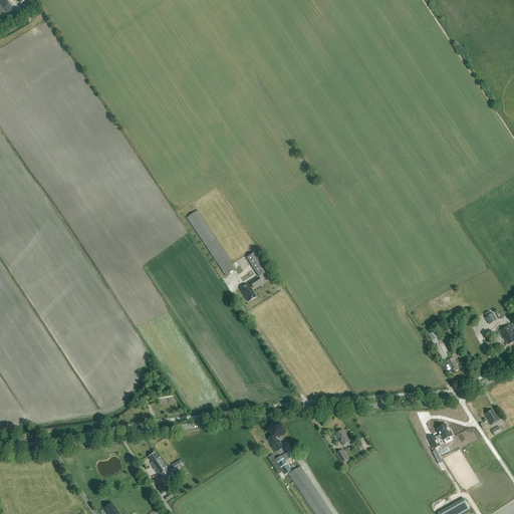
[(0,0),(0,18),(7,14),(12,21),(18,17),(6,0),(0,0)]
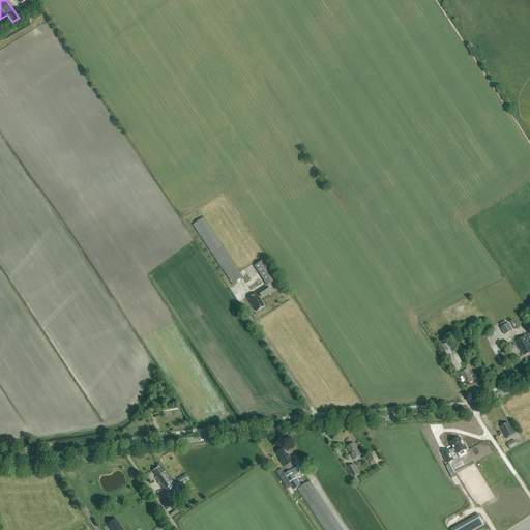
[(232,285),(242,277),(203,217),(193,225),(232,285)]
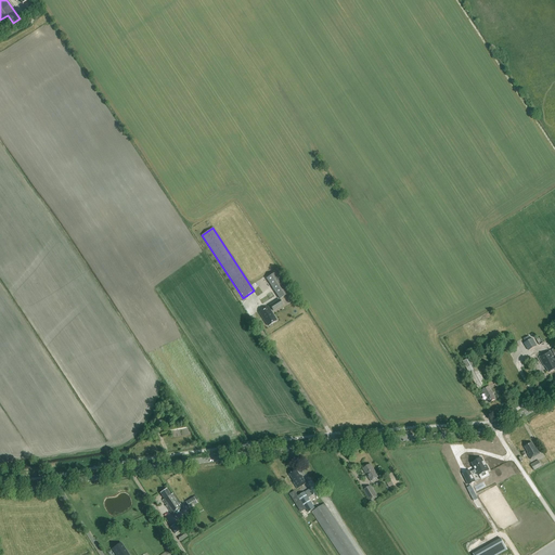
[(280,299),(289,293),(276,271),(266,279),(279,299),(280,299)]
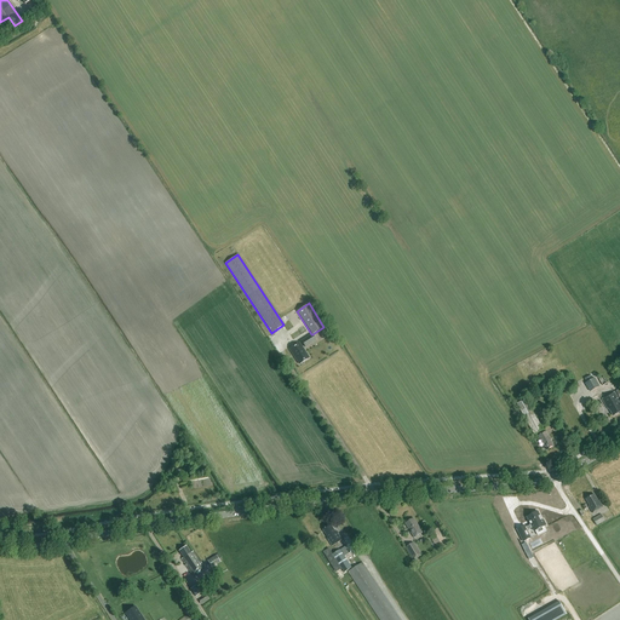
[(305,348),(316,340),(313,334),(311,334),(302,340),(305,348)]
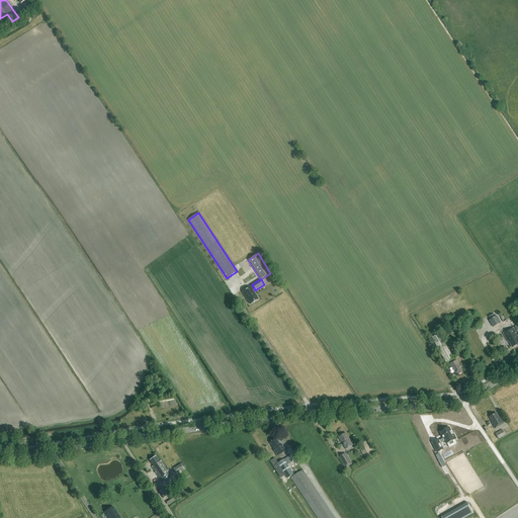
[(251,285),(242,291),(250,305),(258,298),(259,298),(251,285)]
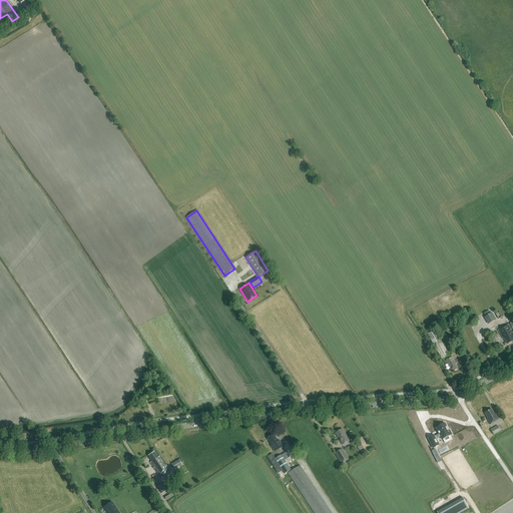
[(500,319),(510,313),(506,306),(496,311),(500,319)]
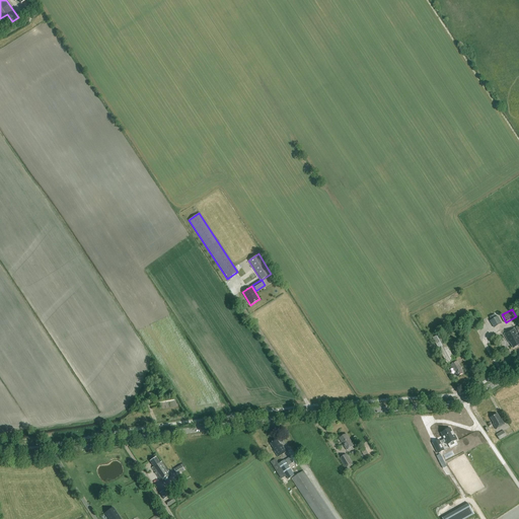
[(490,320),(494,327),(502,323),(498,316),(496,317),(492,320),(490,320)]
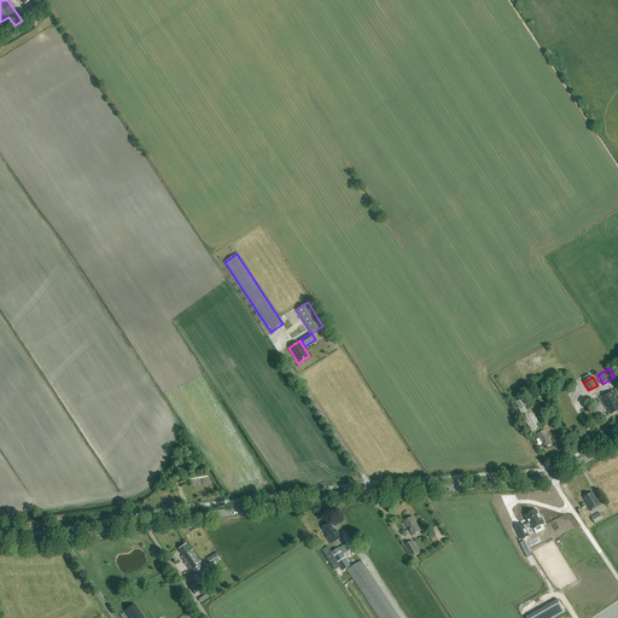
[(611,415),(617,410),(617,400),(613,391),(600,398),(606,408),(607,407),(611,415)]
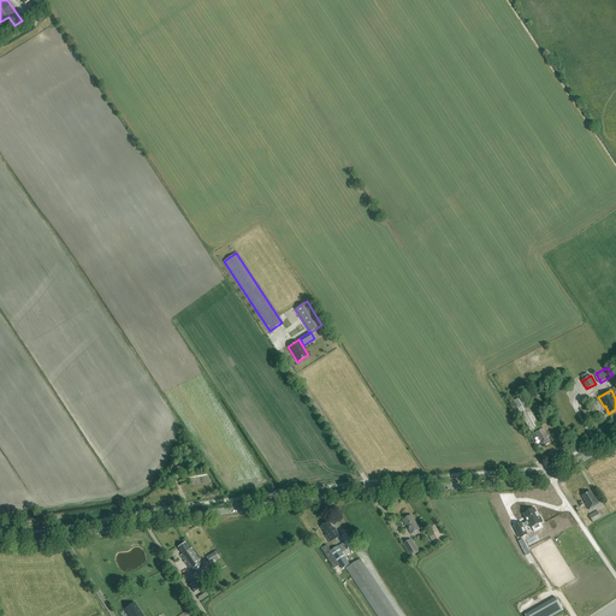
[(528,427),(531,432),(540,427),(522,396),(513,402),(528,427)]
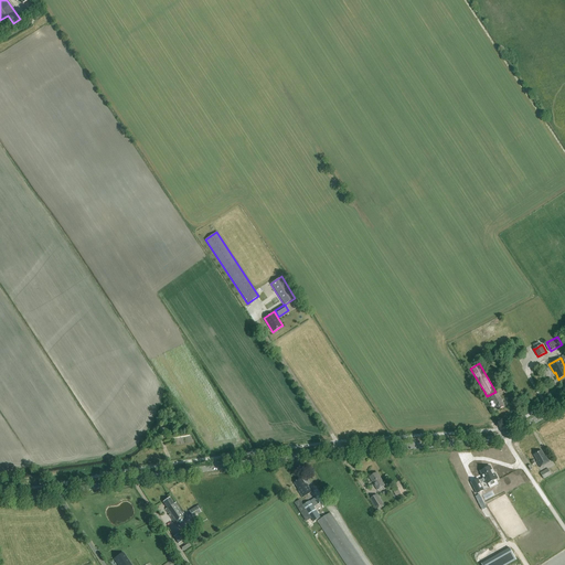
[(498,393),(491,397),(498,408),(498,407),(499,409),(504,406),(498,393)]
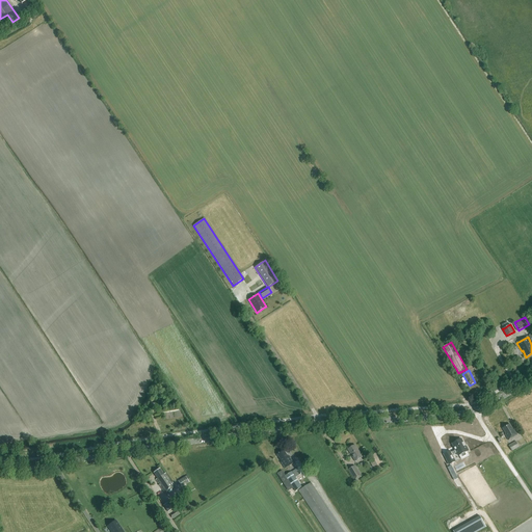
[(508,441),(517,435),(513,427),(512,428),(510,424),(503,428),(506,434),(505,434),(508,441)]
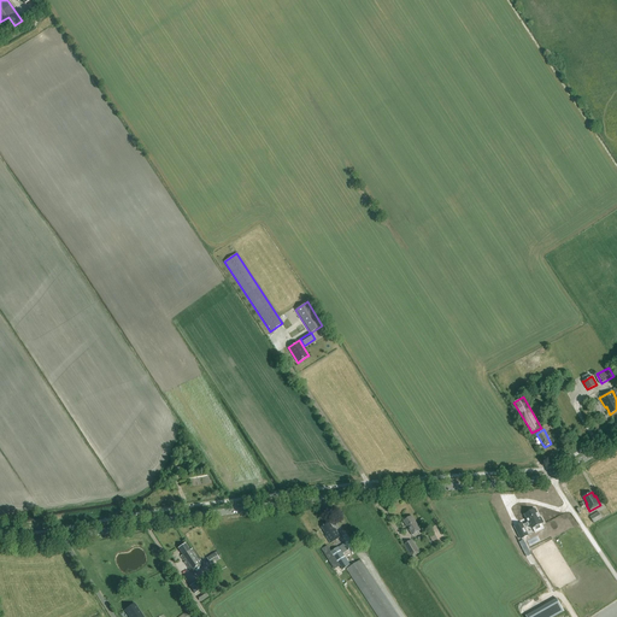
[(524,528),(529,526),(532,529),(544,523),(541,517),(540,518),(535,510),(534,509),(530,511),(530,512),(524,515),(528,522),(523,524),(522,523),(515,527),(521,539),(528,535),(524,528)]
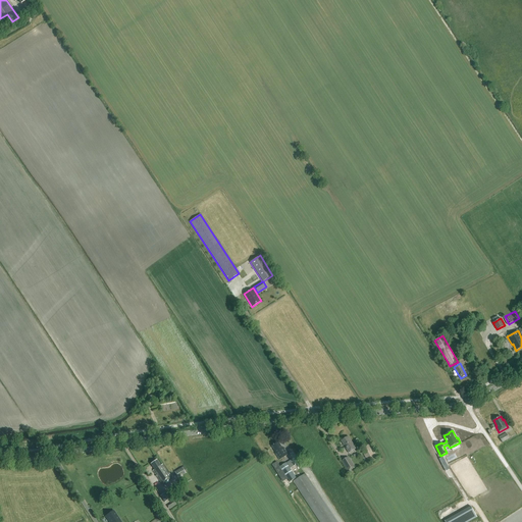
[(507,433),(500,437),(503,442),(510,438),(507,433)]
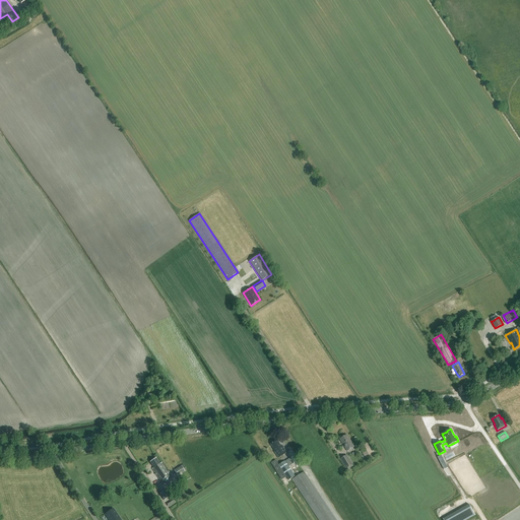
[(347,451),(354,447),(347,435),(340,439),(347,451)]
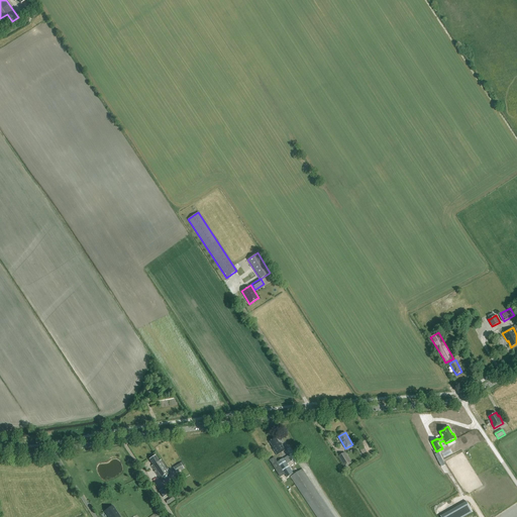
[(276,438),(270,442),(272,445),(273,448),(277,455),(286,449),(282,444),(281,444),(276,438)]
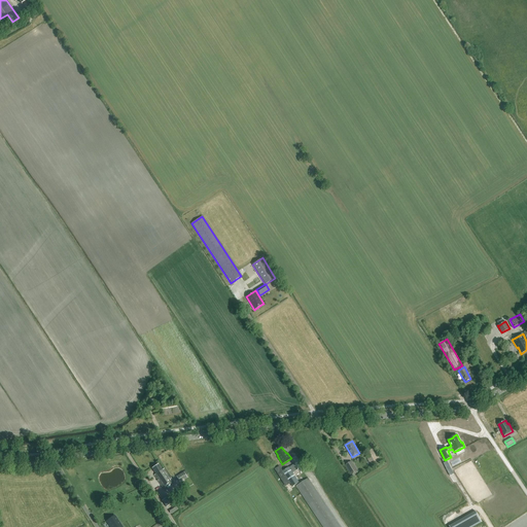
[(352,461),(345,465),(352,477),(358,472),(352,461)]
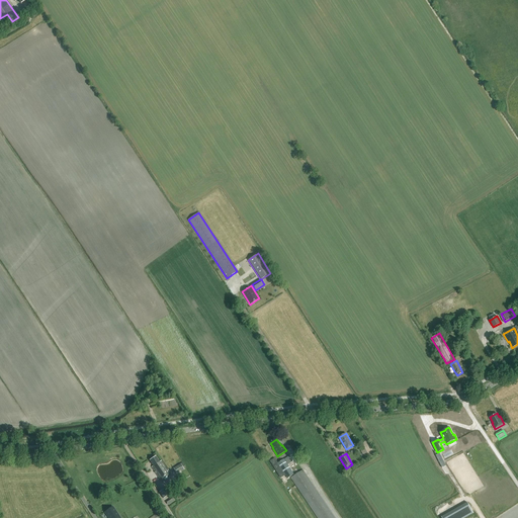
[(169,475),(170,473),(161,461),(160,462),(156,456),(150,460),(153,465),(152,466),(162,481),(170,475),(169,475)]
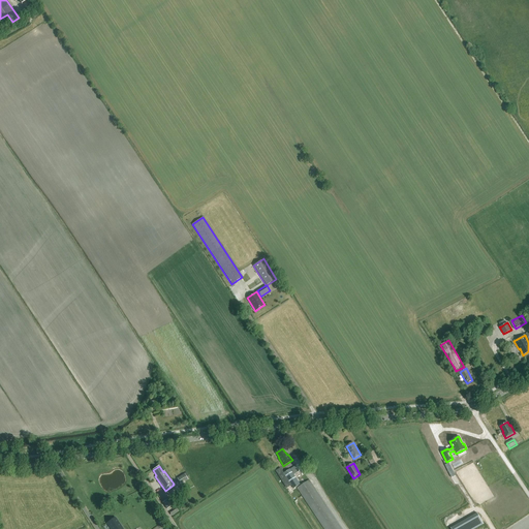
[(292,490),(301,485),(290,469),(279,476),(287,489),(289,487),(292,490)]
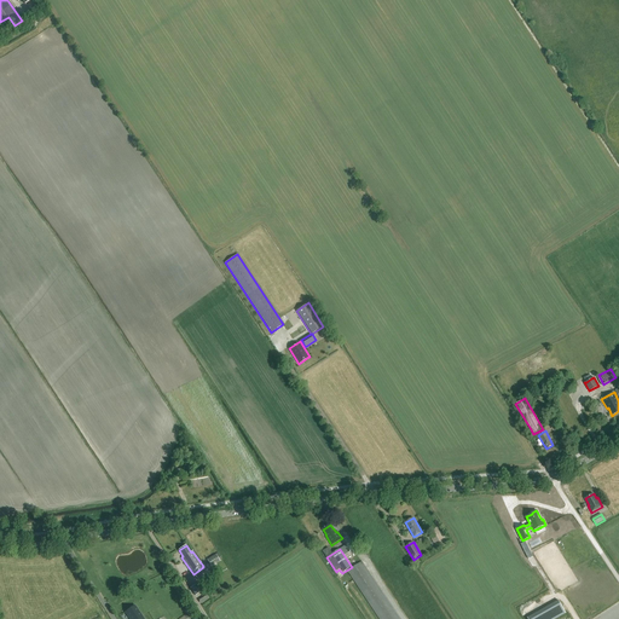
[(219,561),(215,555),(207,560),(210,565),(215,561),(217,563),(219,561)]
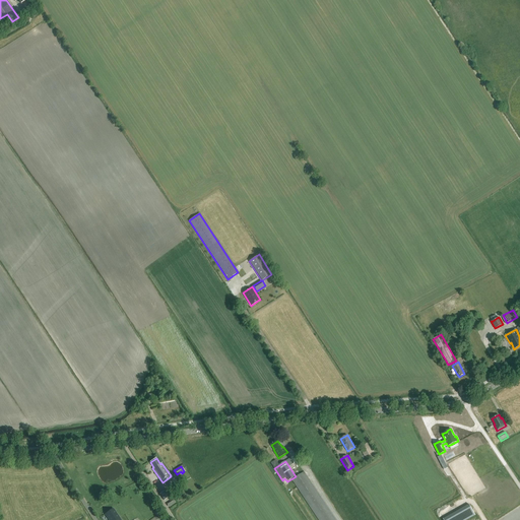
[(318,519),(335,519),(304,471),(291,479),(318,519)]
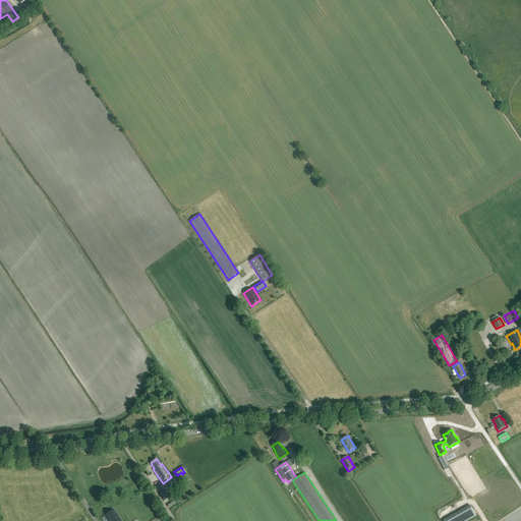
[(171,495),(168,490),(165,493),(165,491),(160,495),(165,502),(169,499),(168,497),(171,495)]
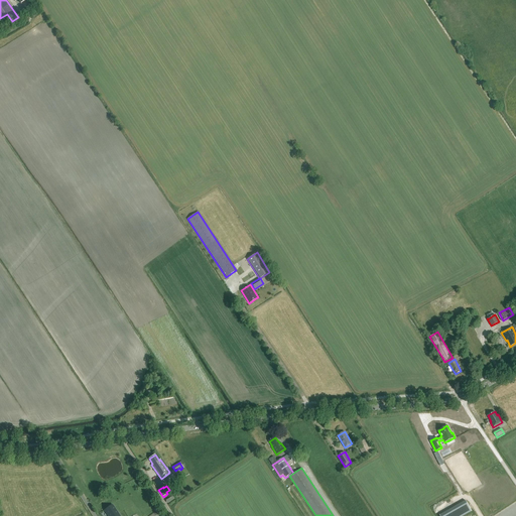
[(115,499),(112,500),(113,502),(121,499),(117,489),(112,491),(115,499)]
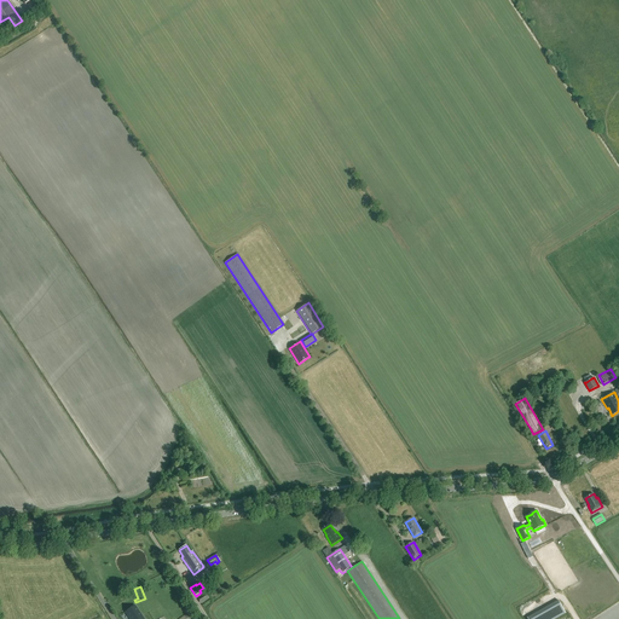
[(527,618),(555,618),(566,613),(559,600),(527,618)]
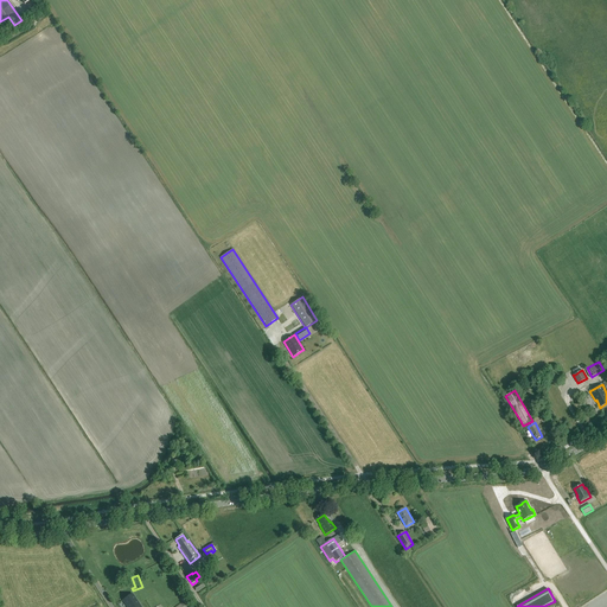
[(140,606),(133,594),(123,600),(127,606),(140,606)]
